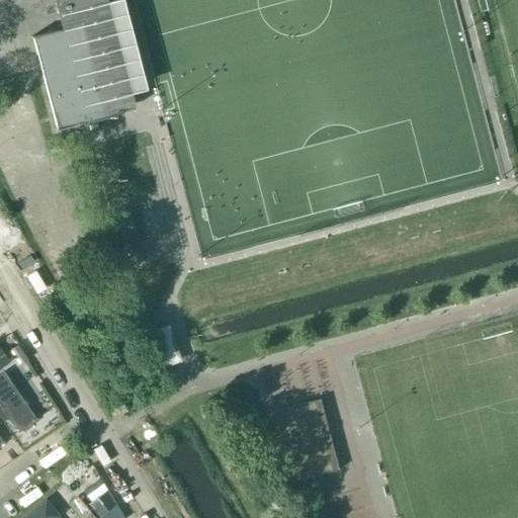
[(55,131),(124,112),(94,0),(54,0),(62,29),(30,37),(55,131)]
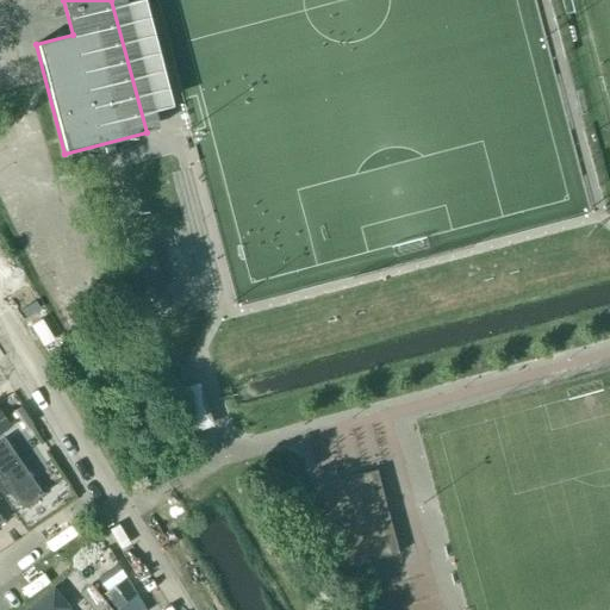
[(179,390),(190,434),(213,428),(201,384),(179,390)]
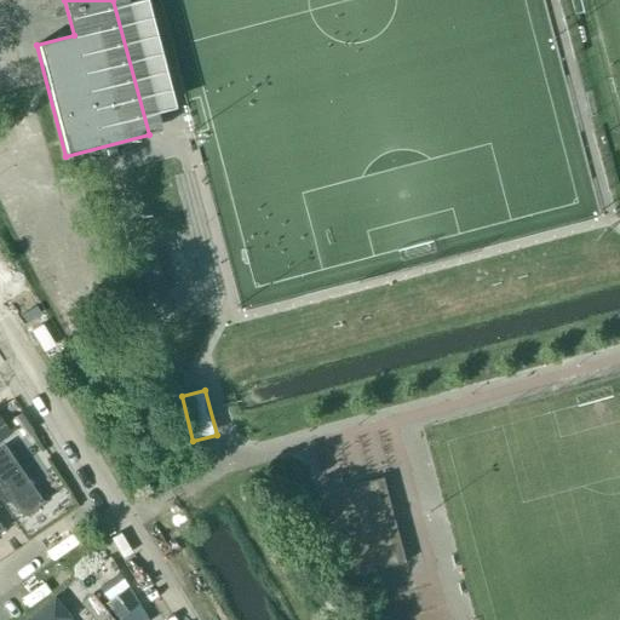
[(23,431),(29,426),(27,423),(12,402),(0,409),(0,440),(11,434),(13,437),(21,432),(18,429),(21,428),(23,431)]
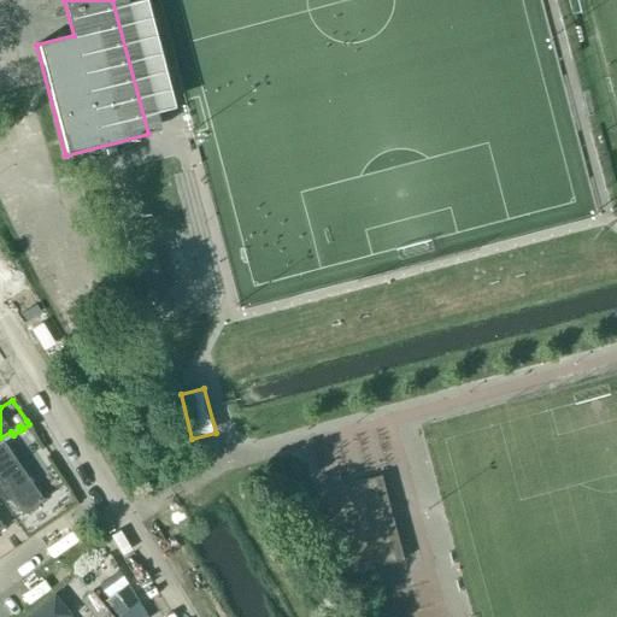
[(11,492),(23,509),(45,495),(6,438),(0,441),(0,475),(1,476),(0,477),(0,486),(6,495),(11,492)]
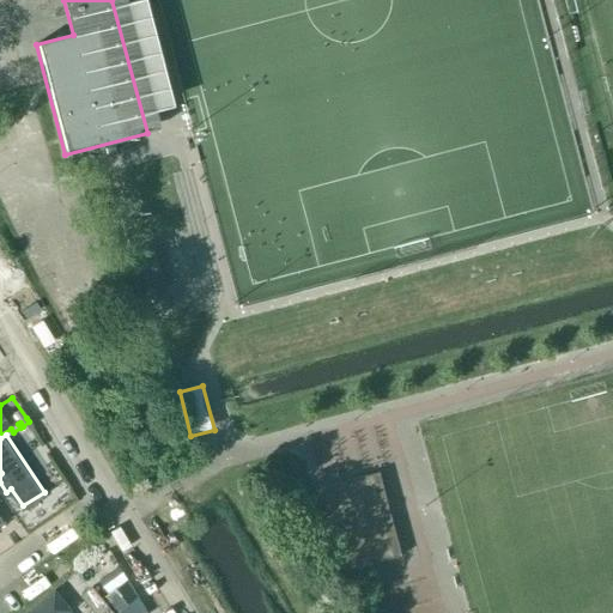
[(343,572),(402,557),(381,473),(321,489),(343,572)]
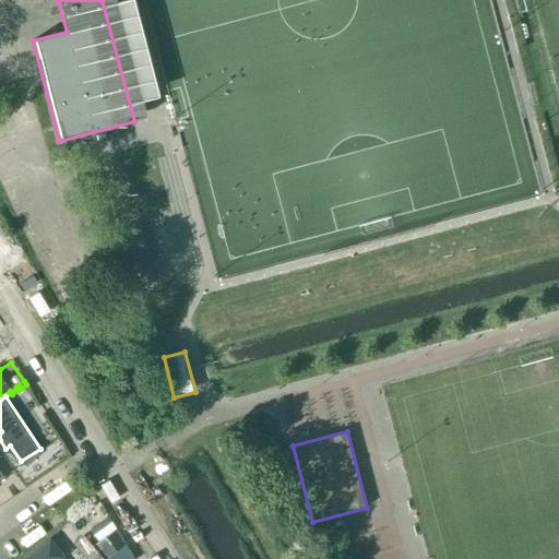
[(107,518),(90,531),(97,542),(115,528),(107,518)]
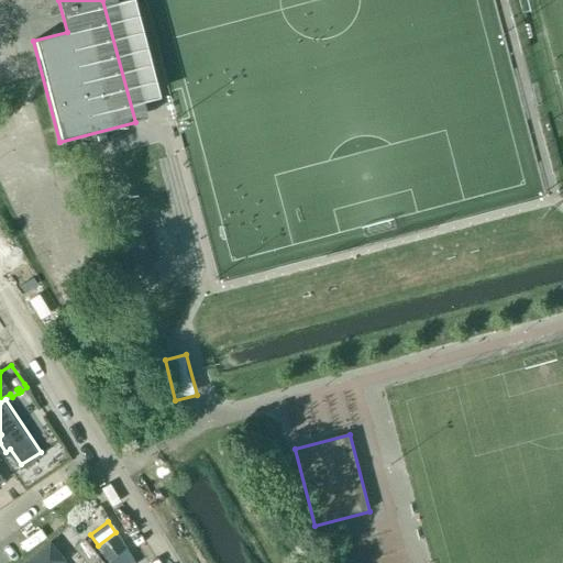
[(108,562),(125,549),(114,534),(94,551),(103,562),(108,562)]
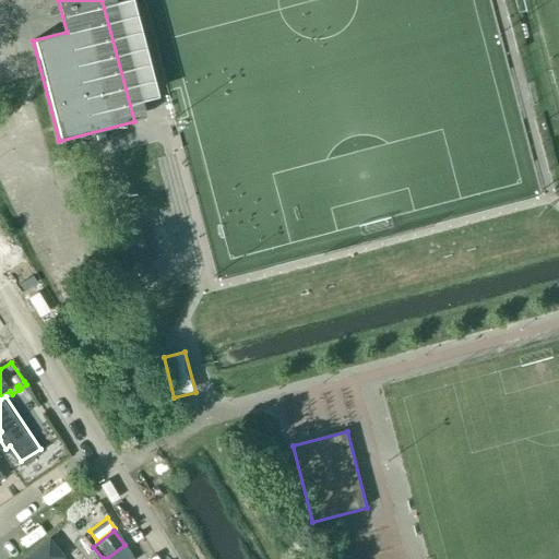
[(84,558),(94,558),(98,555),(83,536),(73,545),(84,558)]
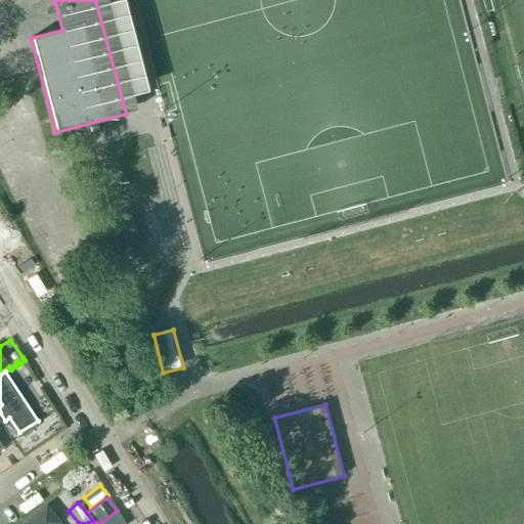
[(38,523),(61,523),(69,519),(58,508),(38,523)]
